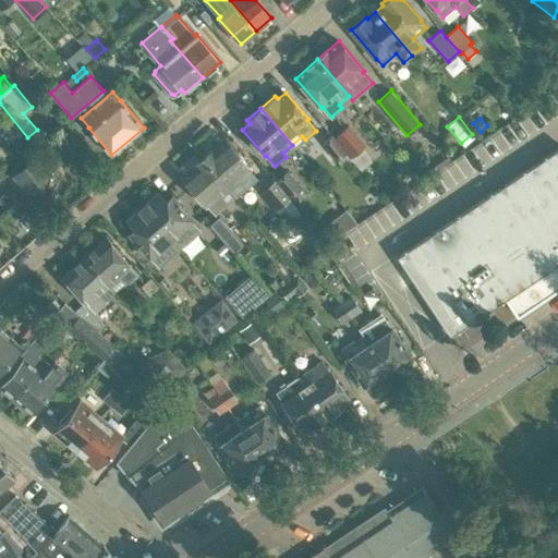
[(351,158),(365,145),(348,124),(334,136),(346,152),(351,158)]
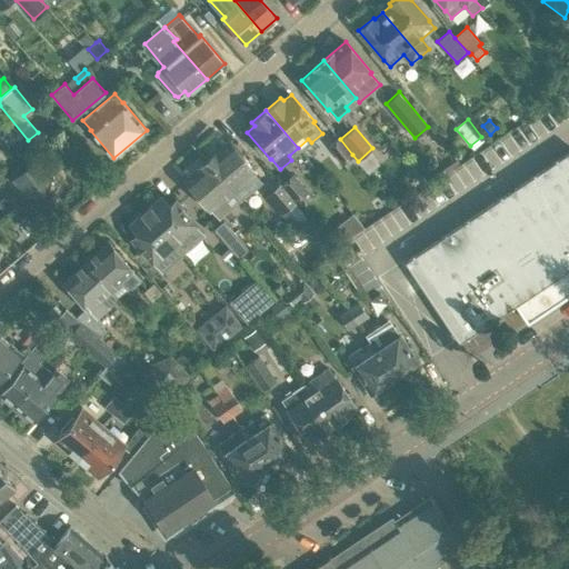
[(352,155),(340,139),(338,137),(327,146),(342,163),(352,155)]
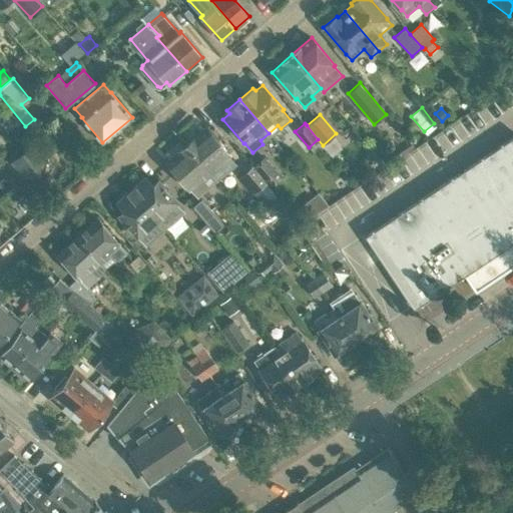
[(206,128),(186,145),(217,181),(236,165),(228,155),(229,154),(206,128)]
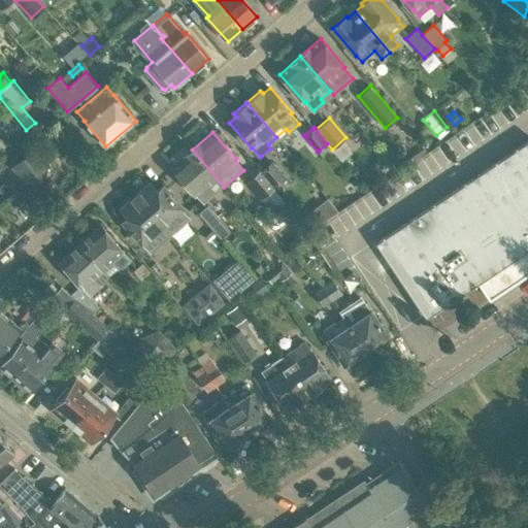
[(527,140),(376,242),(427,317),(479,282),(490,298),(527,272),(527,140)]
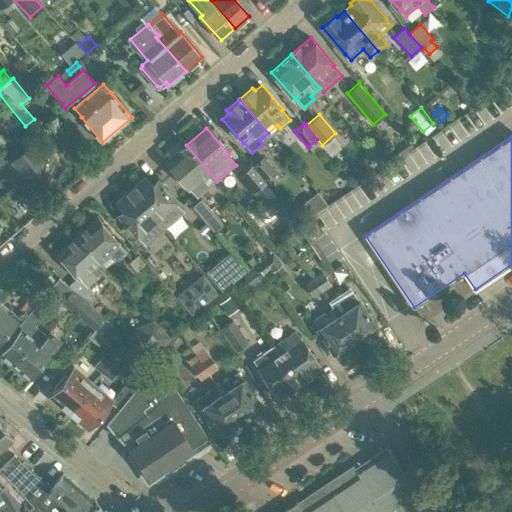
[(198,197),(217,181),(186,145),(166,162),(189,188),(190,188),(198,197)]
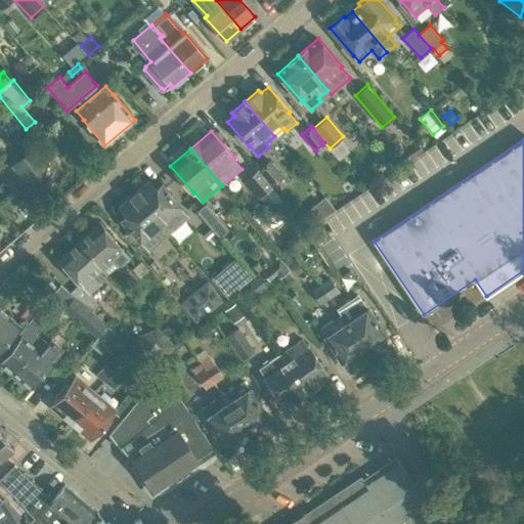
[(42,161),(26,156),(11,168),(24,183),(40,179),(42,161)]
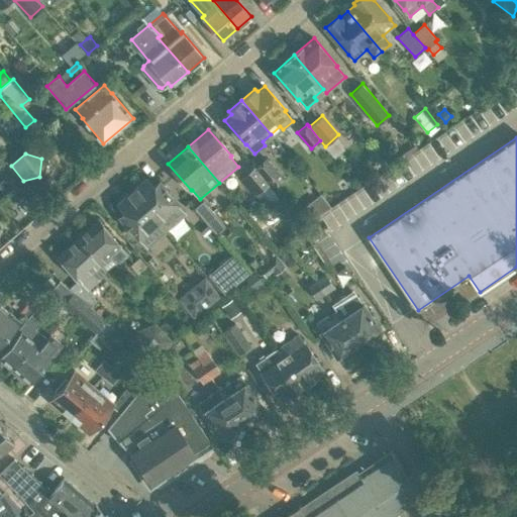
[(268,184),(280,174),(266,158),(254,168),(268,184)]
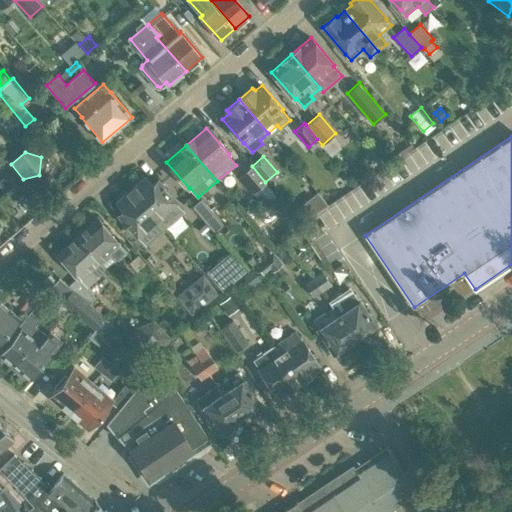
[(252,166),(238,177),(263,206),(276,195),(265,182),(252,166)]
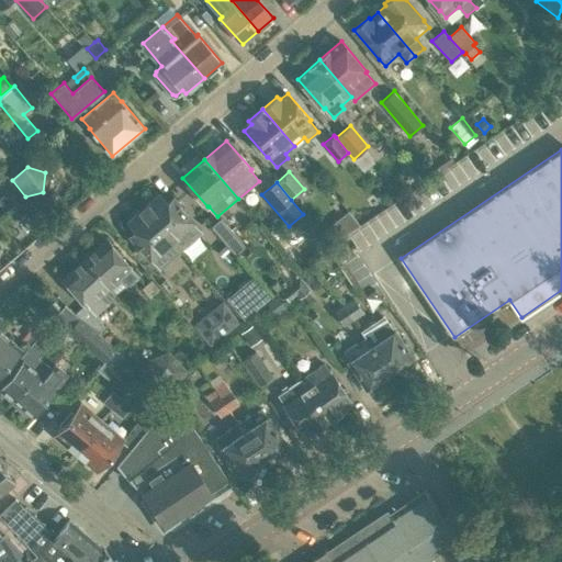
[(6,194),(0,198),(0,201),(6,208),(12,202),(6,194)]
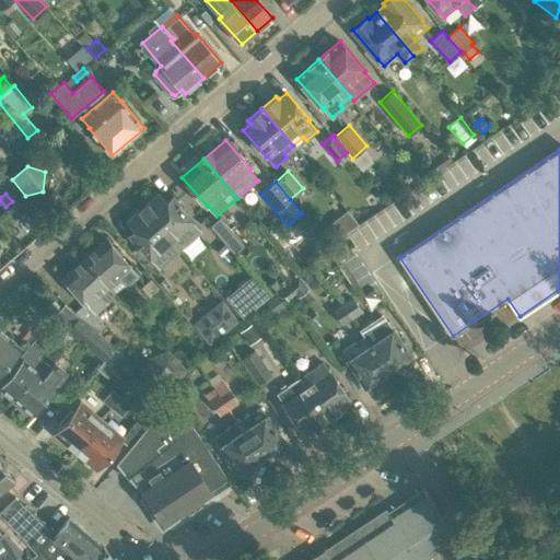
[(166,202),(159,194),(142,208),(177,247),(187,238),(189,242),(200,232),(191,222),(193,221),(173,197),(166,202)]
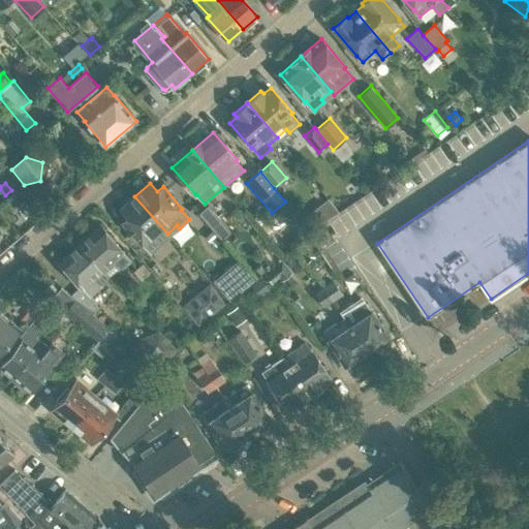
[(134,196),(120,209),(127,217),(122,222),(141,244),(142,243),(151,253),(170,237),(167,234),(134,196)]
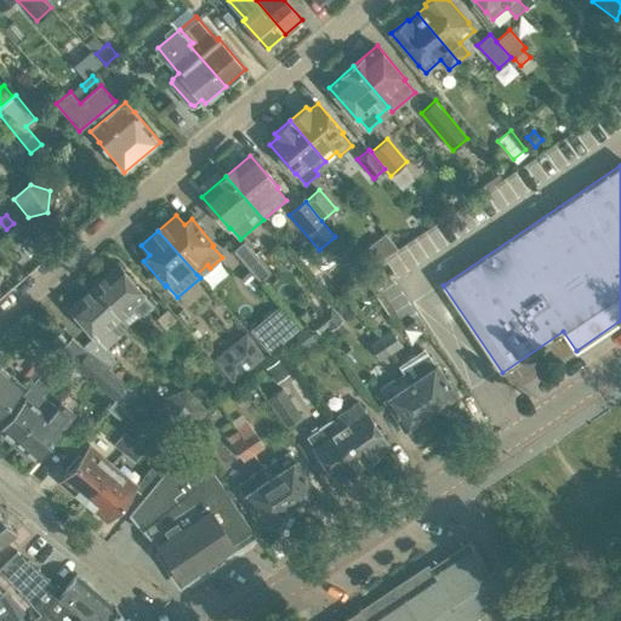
[(260,280),(271,272),(244,241),(234,250),(260,280)]
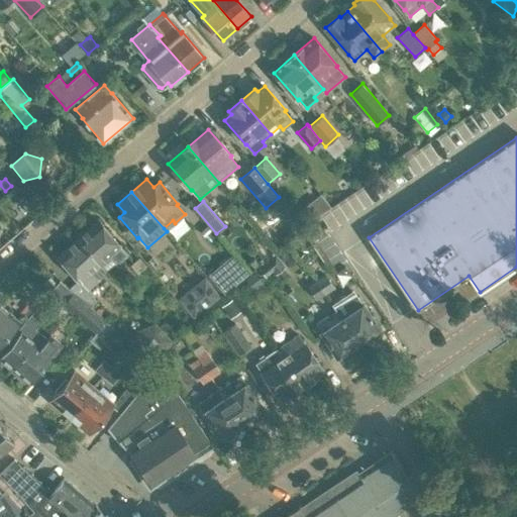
[(117,264),(127,255),(119,245),(120,244),(99,220),(78,238),(105,271),(115,262),(117,264)]
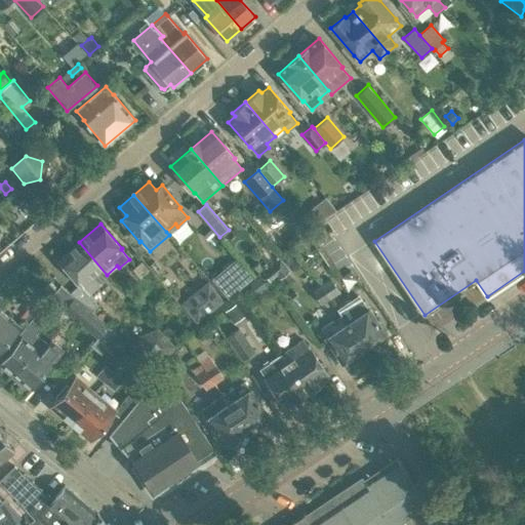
[(99,285),(97,283),(107,275),(79,242),(58,259),(71,273),(69,277),(75,284),(79,283),(80,284),(81,283),(89,293),(99,285)]
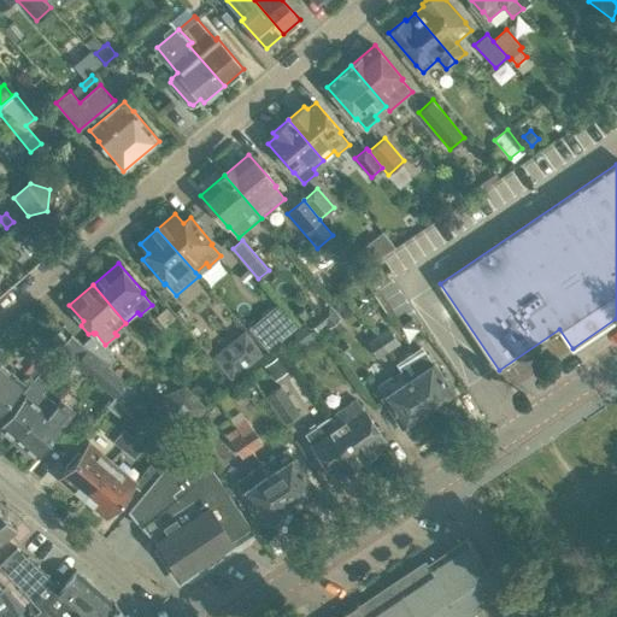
[(265,352),(276,342),(275,341),(282,335),(282,334),(295,323),(278,303),(257,321),(262,327),(252,335),(259,344),(259,345),(265,352)]
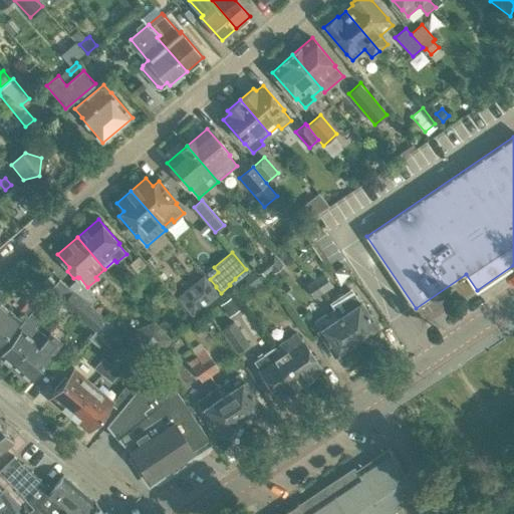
[(276,271),(283,265),(274,254),(258,267),(264,275),(273,268),(276,271)]
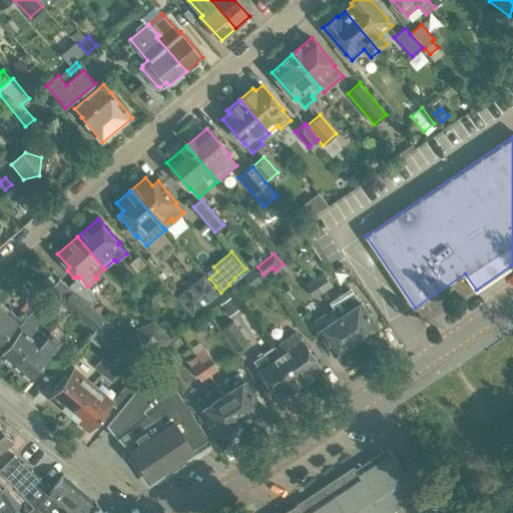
[(262,280),(254,270),(244,278),(252,287),(262,280)]
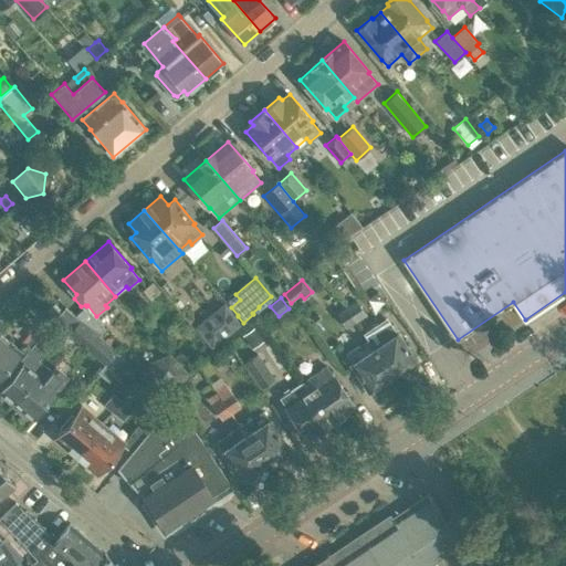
[(355,300),(345,306),(356,322),(366,315),(355,300)]
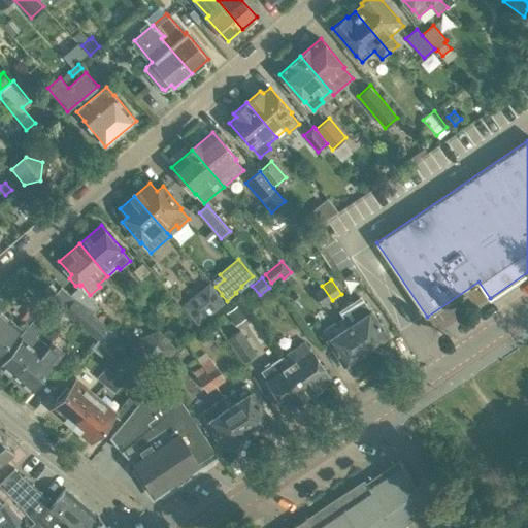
[(221,296),(209,282),(182,305),(198,325),(227,301),(222,295),(221,296)]
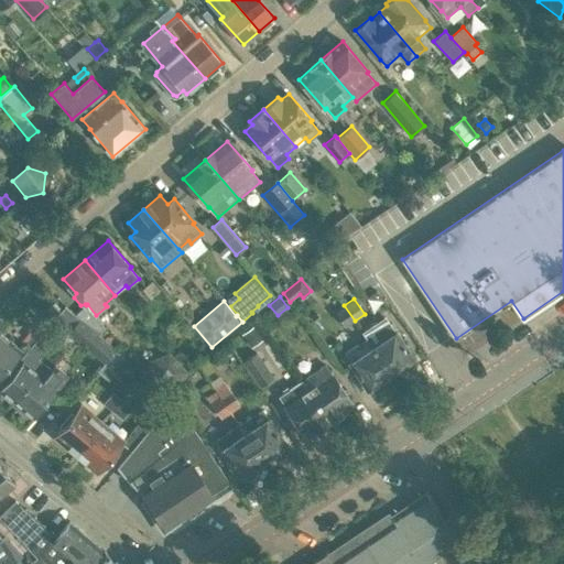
[(345,327),(355,321),(344,305),(335,312),(345,327)]
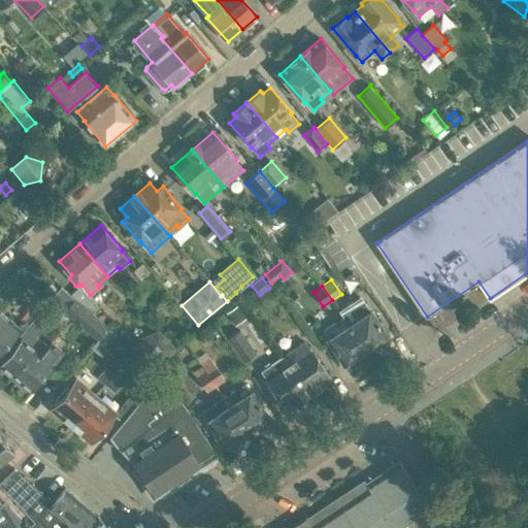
[(65,328),(73,318),(64,309),(74,298),(70,295),(71,294),(61,287),(41,309),(63,328),(64,327),(65,328)]
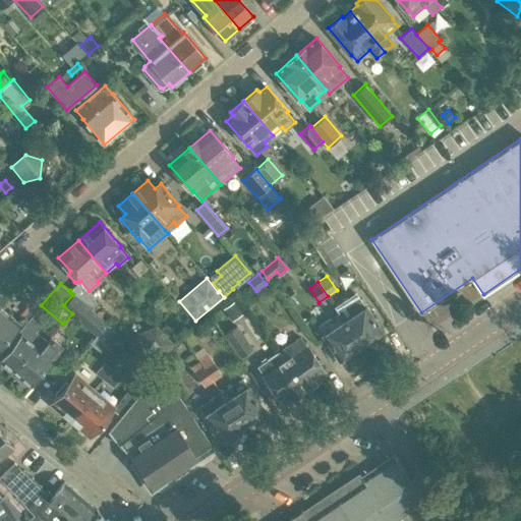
[(1,306),(8,298),(0,290),(0,345),(7,338),(10,341),(23,326),(1,306)]
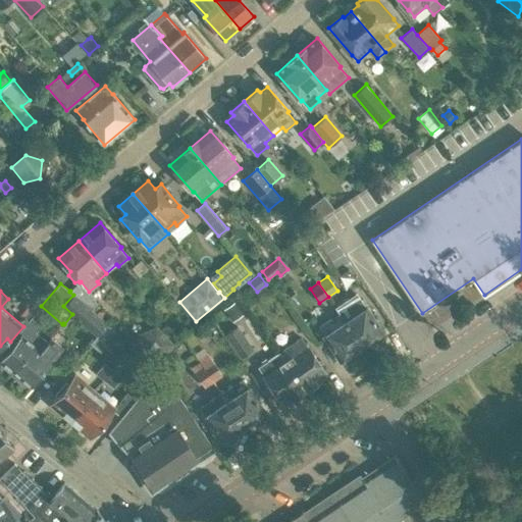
[(72,332),(92,310),(73,295),(63,306),(72,314),(64,324),(63,323),(62,324),(72,332)]
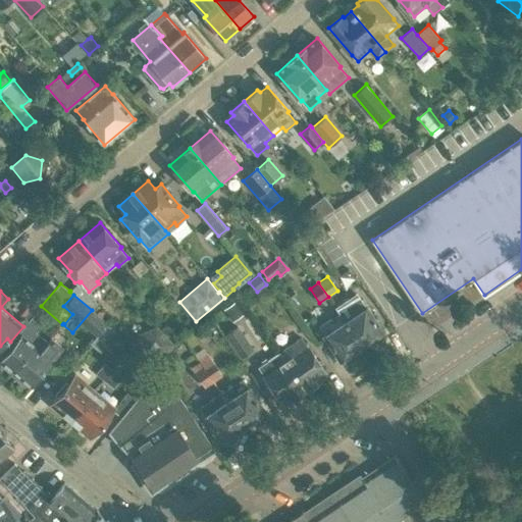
[(365,308),(360,300),(340,314),(362,346),(370,341),(370,342),(376,343),(382,338),(382,333),(382,331),(383,331),(367,307),(365,308)]
